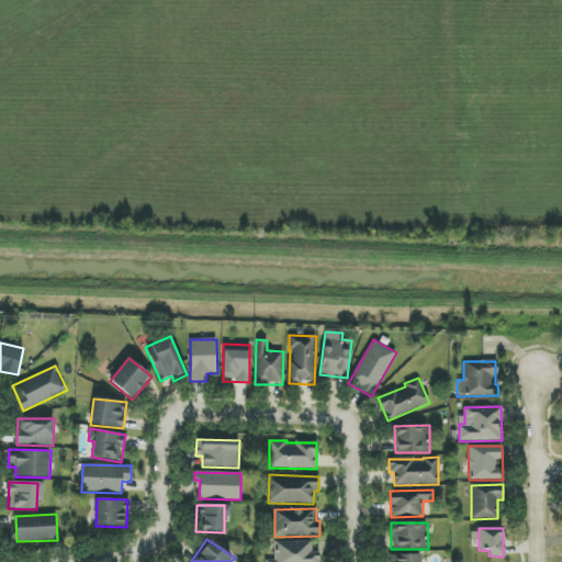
[(318,561),(319,552),(312,552),(312,541),(274,541),(273,560),(266,560),(266,561),(318,561)]
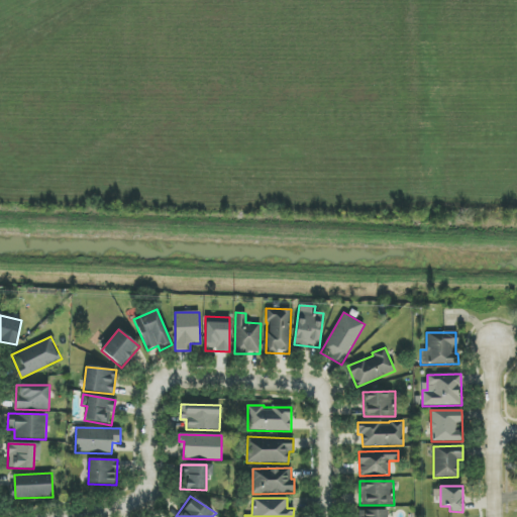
All buildings are outlined.
